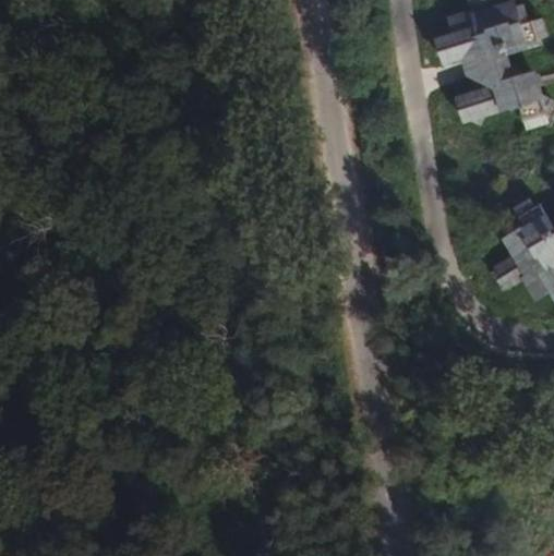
[(478,27),(455,35),(462,58),(465,57),(485,50),(481,37),(494,34),(502,57),(505,56),(542,44),(540,38),(534,21),(534,20),(529,22),(504,29),(497,7),(495,0),(469,0),(473,10),(478,27)]
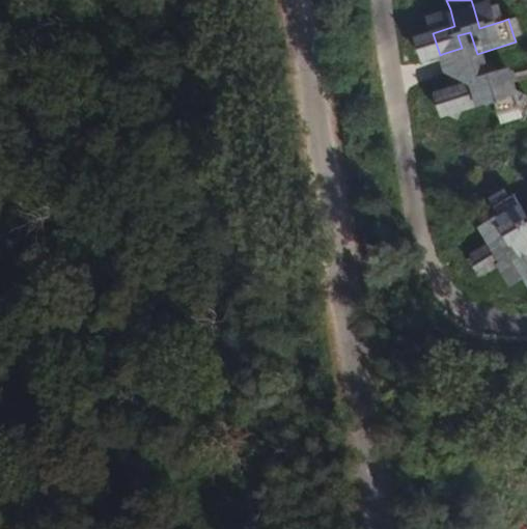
[(489,1),(473,6),(479,28),(503,21),(498,4),(491,6),(489,1)]
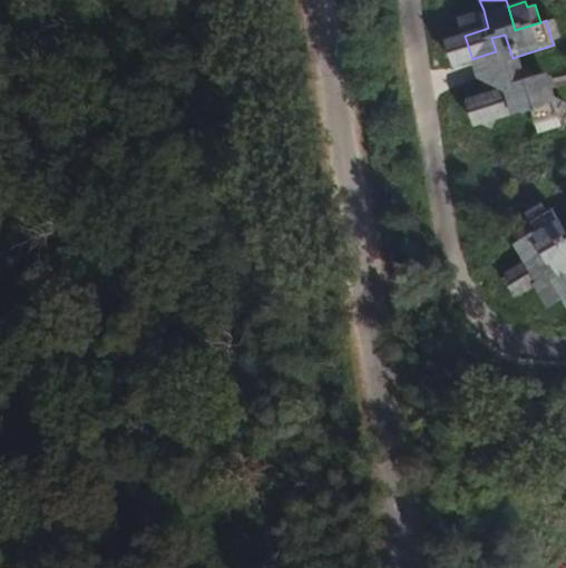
[(459,18),(465,36),(488,28),(484,10),(459,18)]
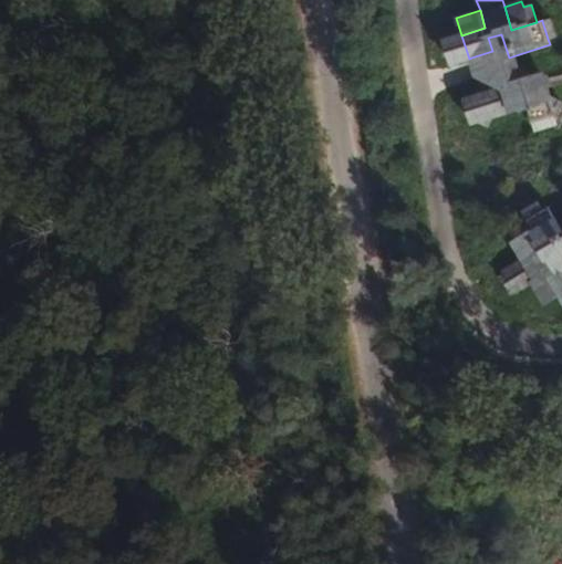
[(550,19),(542,21),(548,39),(555,37),(550,19)]
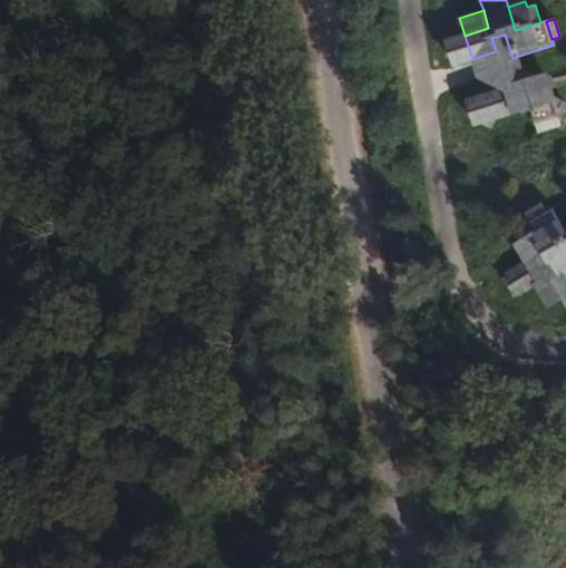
[(519,68),(516,57),(513,58),(505,35),(491,38),(496,51),(475,58),(481,75),(487,78),(489,76),(510,88),(495,118),(517,110),(516,108),(510,105),(521,82),(554,98),(549,82),(546,75),(539,77),(519,68)]
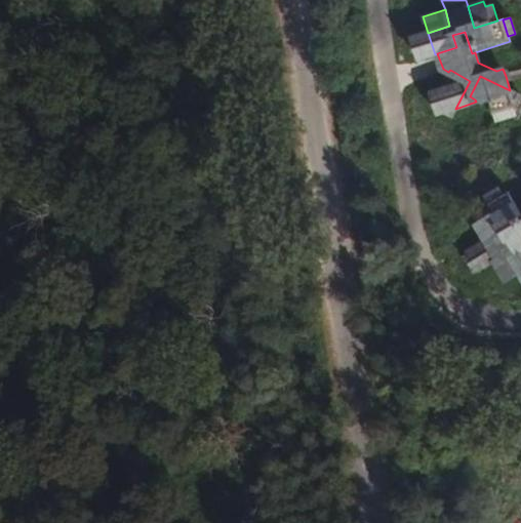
[(419,59),(435,54),(428,33),(412,38),(419,59)]
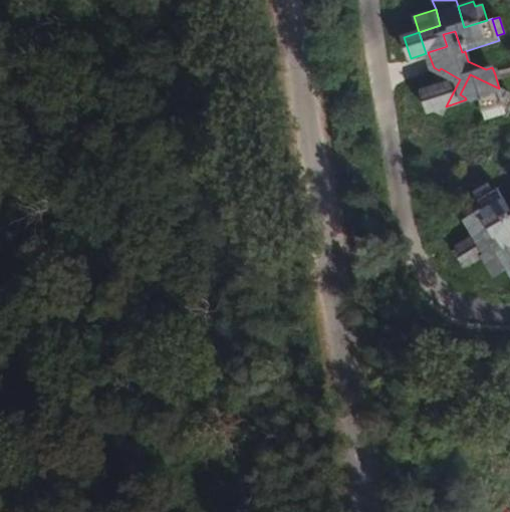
[(460,79),(441,68),(439,70),(430,87),(424,97),(422,102),(427,105),(434,109),(441,113),(446,106),(460,79)]
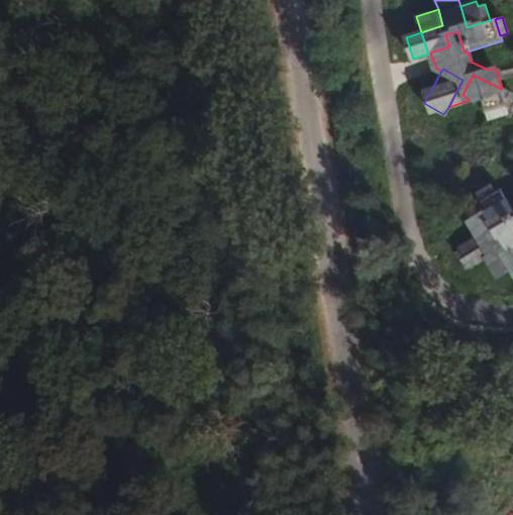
[(502,89),(473,75),(463,95),(468,98),(483,105),(502,114),(506,105),(512,94),(502,89)]
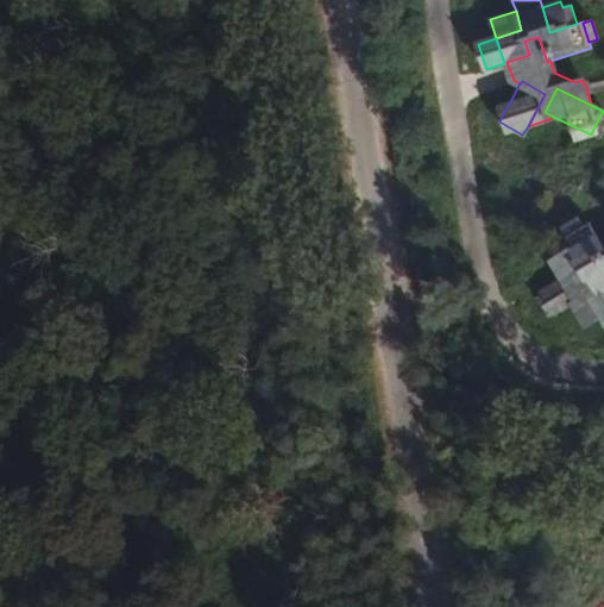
[(499,106),(502,116),(509,104),(499,106)]
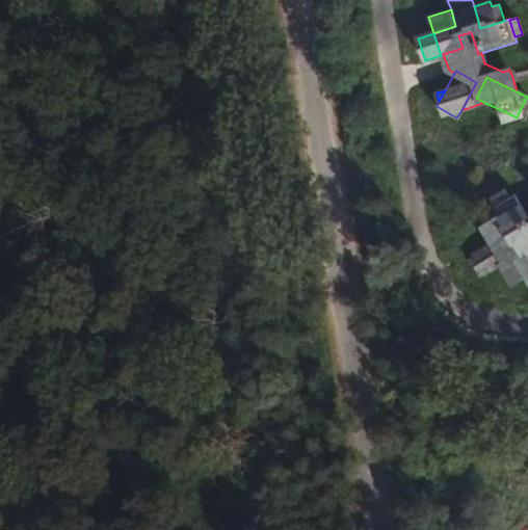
[(523,116),(521,108),(517,117),(497,108),(499,115),(500,115),(502,123),(523,116)]
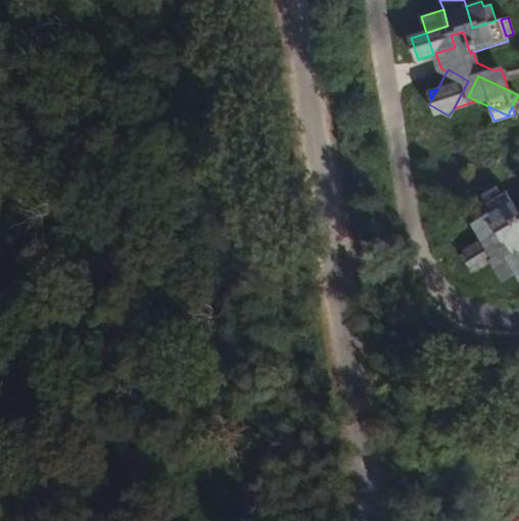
[(482,195),(486,202),(501,193),(497,186),(482,195)]
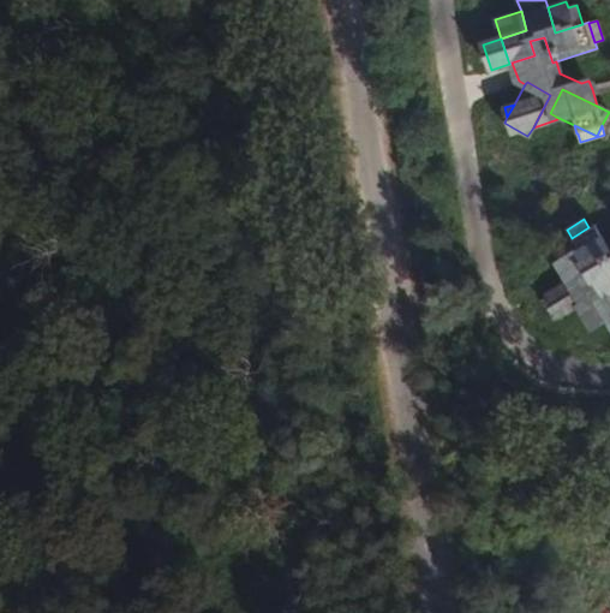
[(609,251),(594,225),(588,227),(572,238),(570,238),(574,243),(588,268),(566,281),(545,293),(545,295),(558,316),(575,307),(592,297),(605,320),(609,316),(609,285),(602,290),(594,278),(609,268),(609,251)]
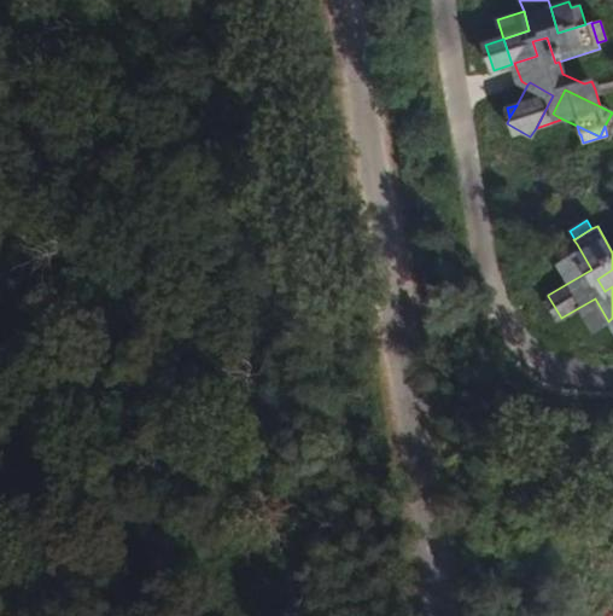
[(559,266),(568,283),(591,269),(577,244),(559,255),(564,262),(559,266)]
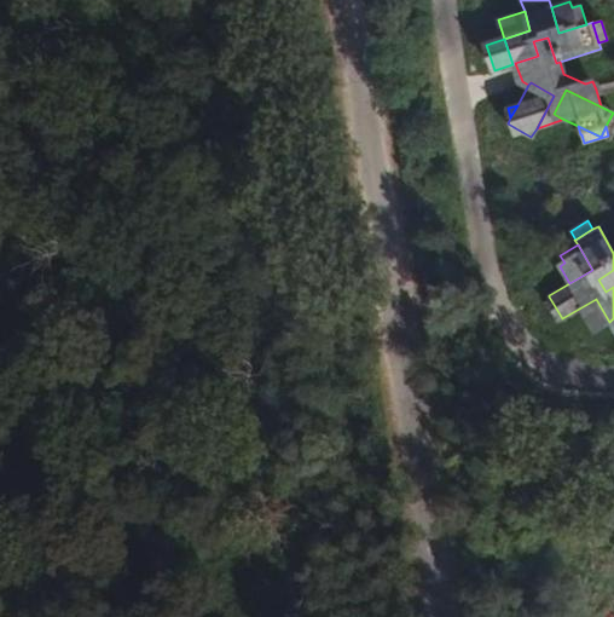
[(613,287),(613,270),(598,280),(606,292),(613,287)]
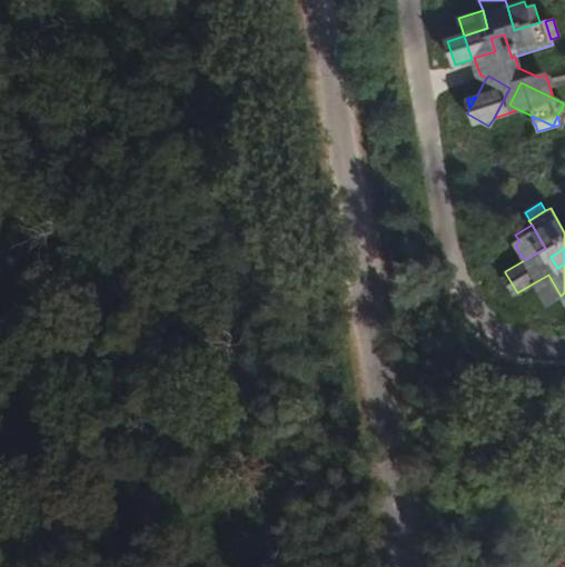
[(517,292),(505,272),(498,276),(511,296),(517,292)]
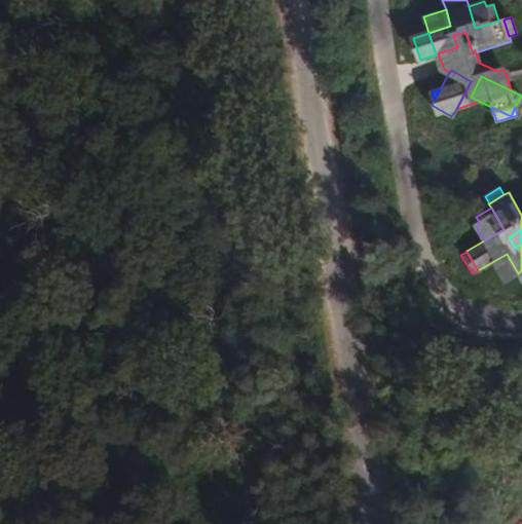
[(507,254),(492,262),(504,282),(518,273),(507,254)]
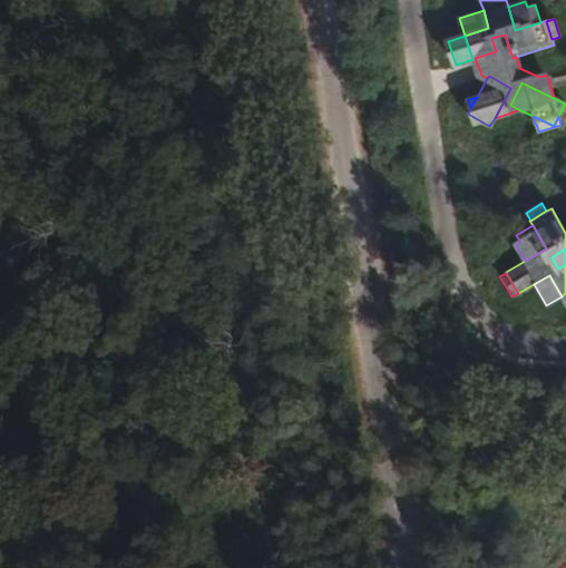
All buildings are outlined.
